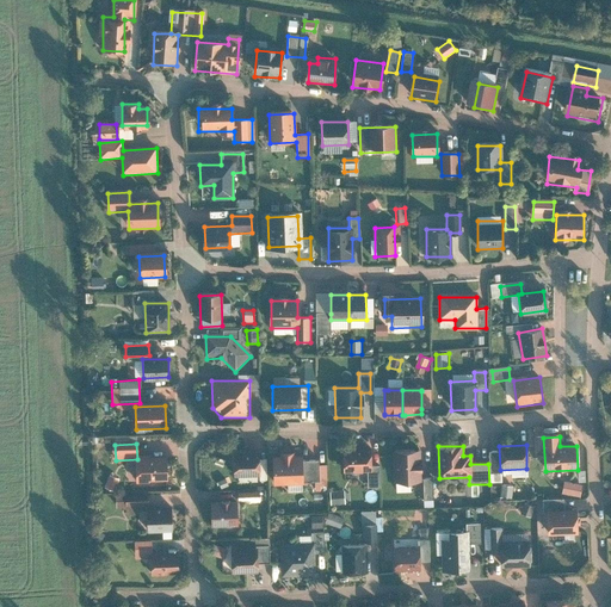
[(369,451),(344,451),(344,474),(368,474),(368,489),(378,489),(378,469),(370,469),(369,451)]
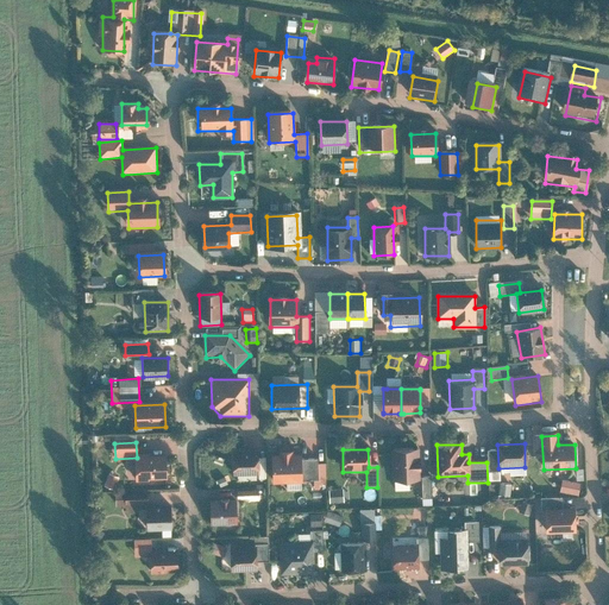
[(393,451),(393,481),(419,481),(419,451),(393,451)]
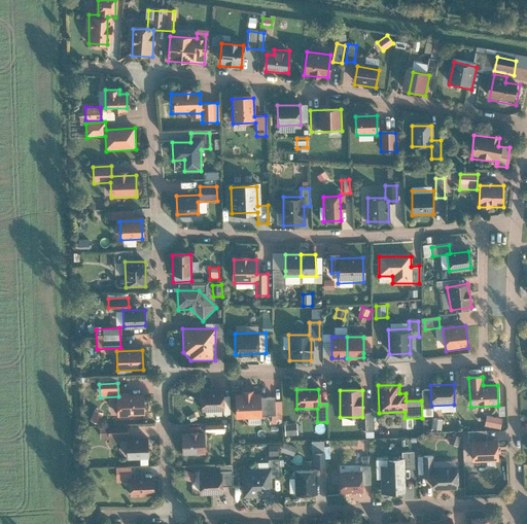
[(222,392),(200,393),(201,417),(231,416),(230,397),(222,397),(222,392)]
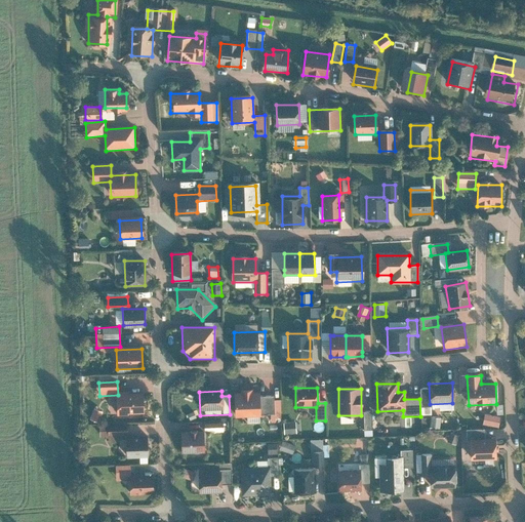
[(259,395),(235,396),(236,419),(247,418),(247,424),(260,424),(259,417),(270,417),(270,424),(281,423),(280,401),(273,402),(273,398),(259,399),(259,395)]
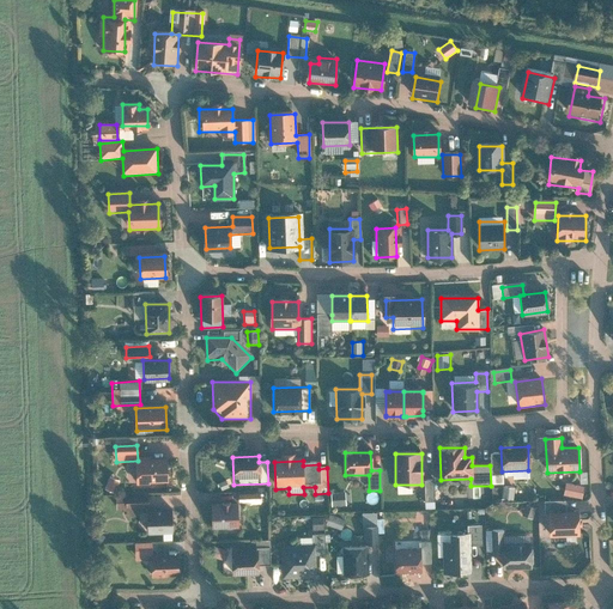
[(167,462),(138,463),(139,483),(168,482),(167,462)]
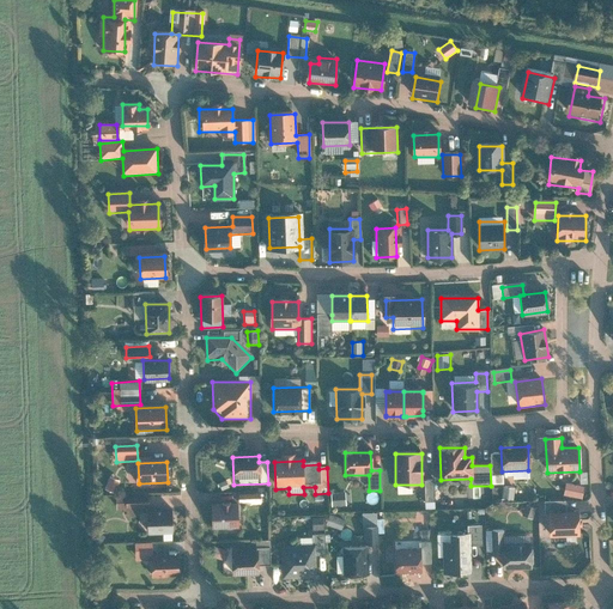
[(110,479),(107,489),(115,493),(120,482),(110,479)]
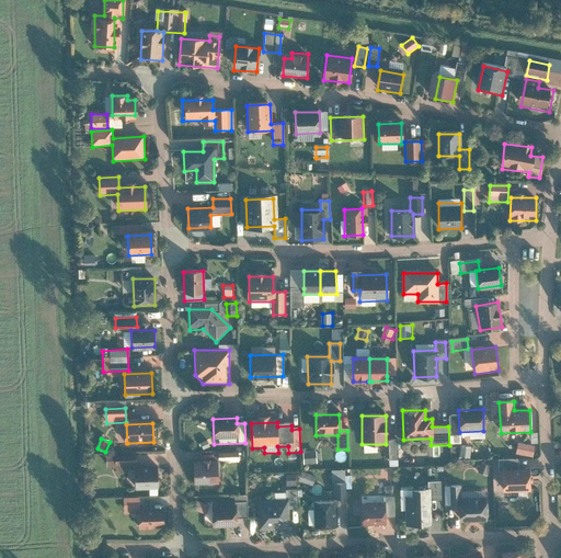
[(535,450),(518,445),(515,455),(531,459),(535,450)]
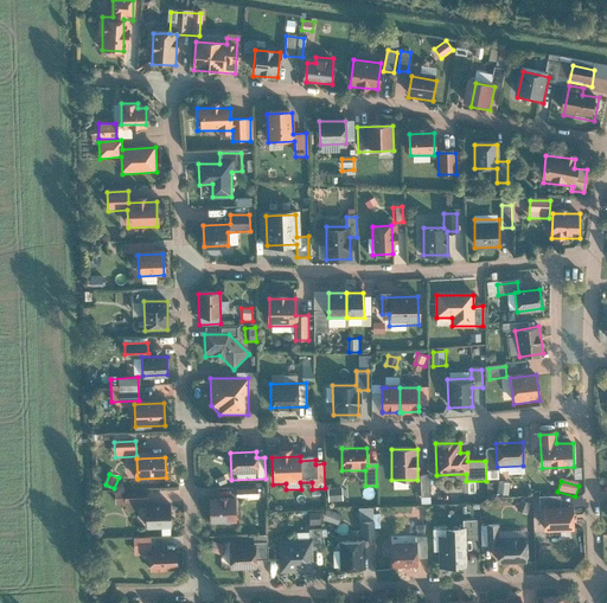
[(510,485),(499,483),(498,496),(509,498),(510,485)]
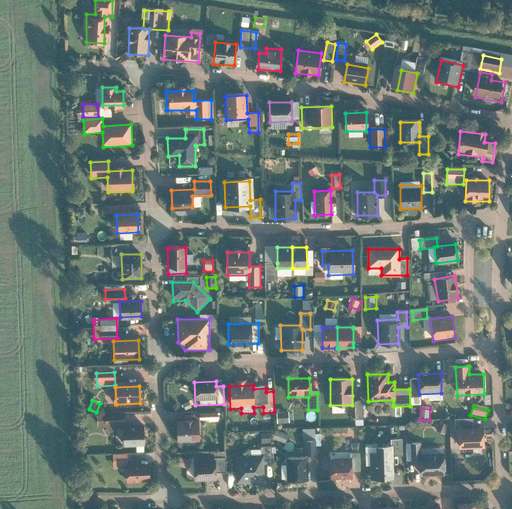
[(277,412),(278,424),(294,424),(293,411),(277,412)]
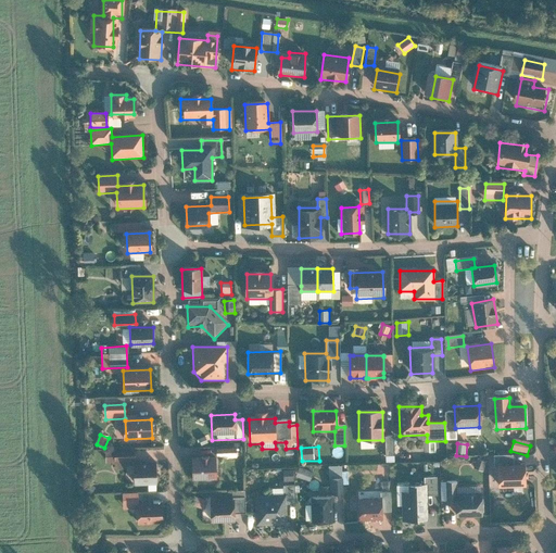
[(217,448),(217,456),(240,456),(240,448),(217,448)]
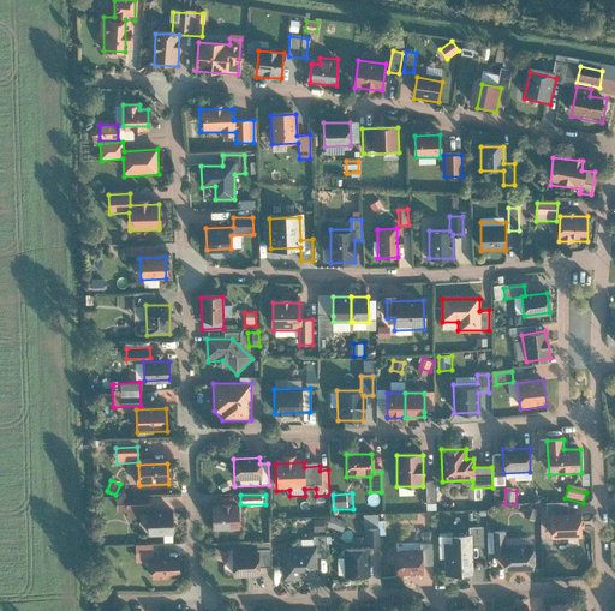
[(148,519),(148,537),(173,535),(172,511),(150,513),(149,499),(117,501),(117,513),(126,511),(126,520),(148,519)]
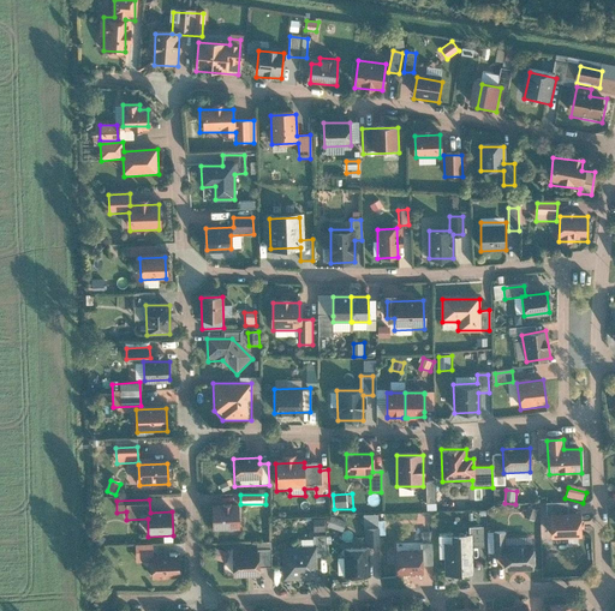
[(550,516),(550,541),(583,541),(581,515),(567,515),(567,505),(545,507),(545,516),(550,516)]
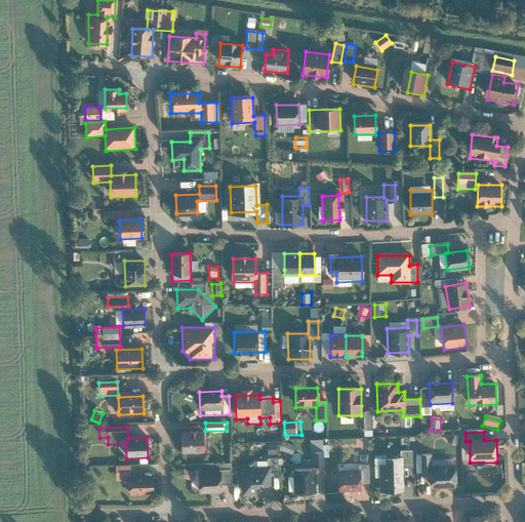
[(182,435),(183,453),(205,453),(204,434),(182,435)]
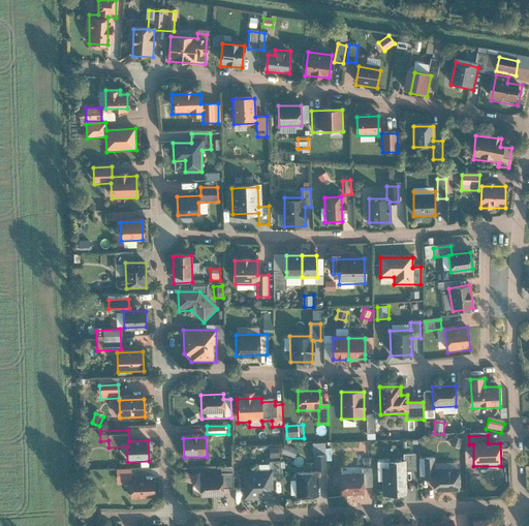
[(454,437),(450,445),(459,449),(462,439),(454,437)]
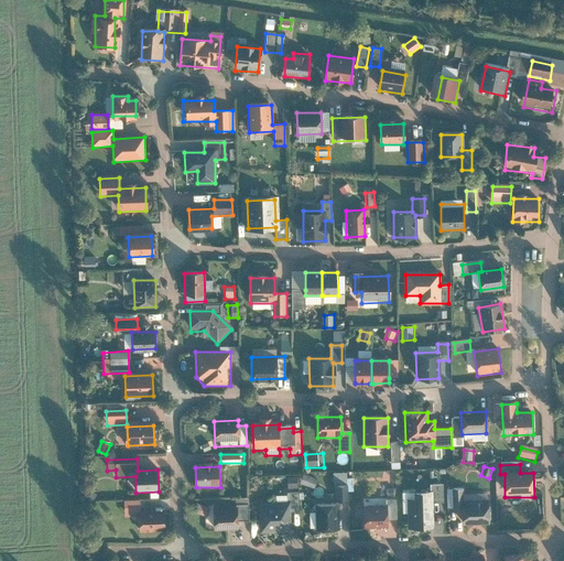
[(306,475),(303,483),(313,488),(317,481),(306,475)]
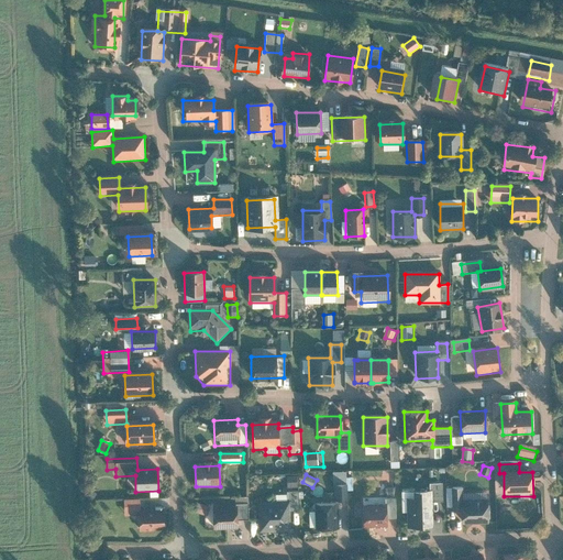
[(332,481),(333,503),(346,502),(345,480),(332,481)]
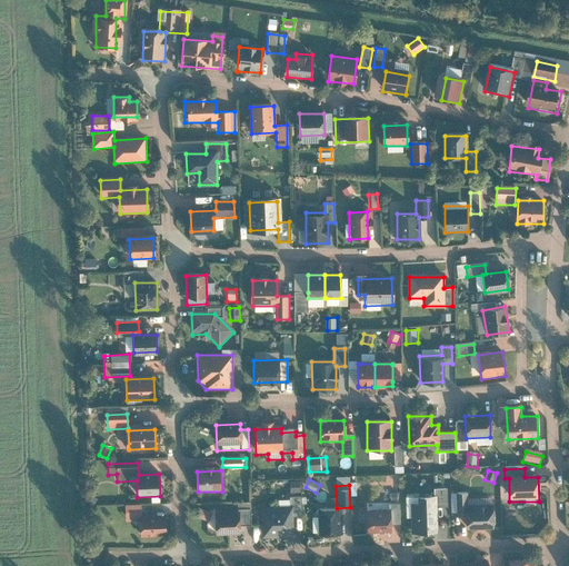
[(411,502),(412,534),(437,533),(437,508),(442,508),(442,489),(433,489),(433,496),(419,496),(419,502),(411,502)]
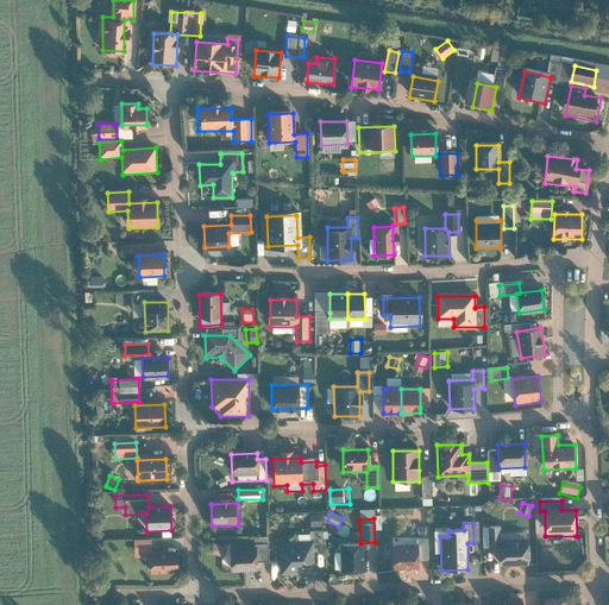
[(311,544),(281,544),(281,574),(314,573),(313,553),(322,553),(321,533),(311,533),(311,544)]
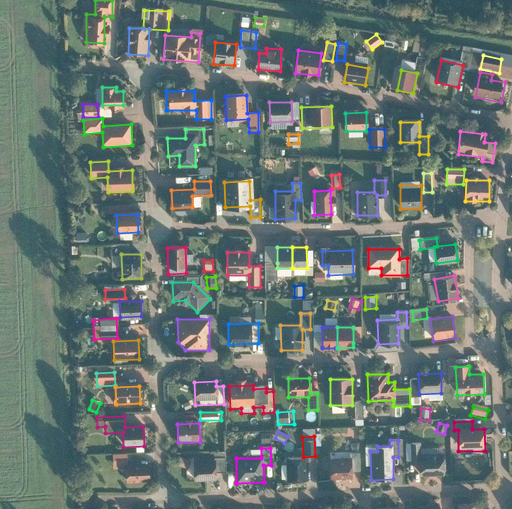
[(193,463),(194,482),(216,481),(216,474),(225,474),(224,454),(214,454),(214,462),(193,463)]
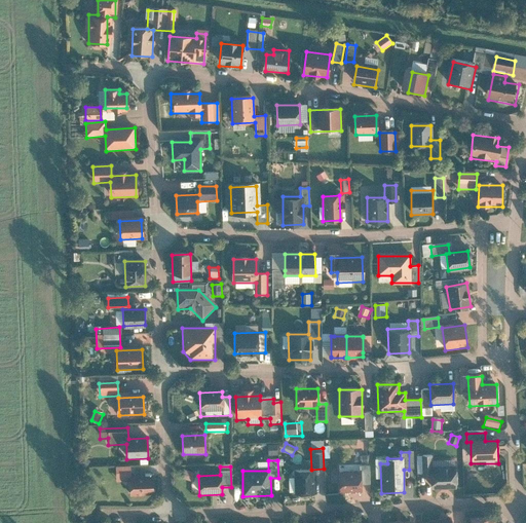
[(132,483),(132,499),(153,498),(152,478),(129,479),(129,468),(116,469),(116,483),(132,483)]
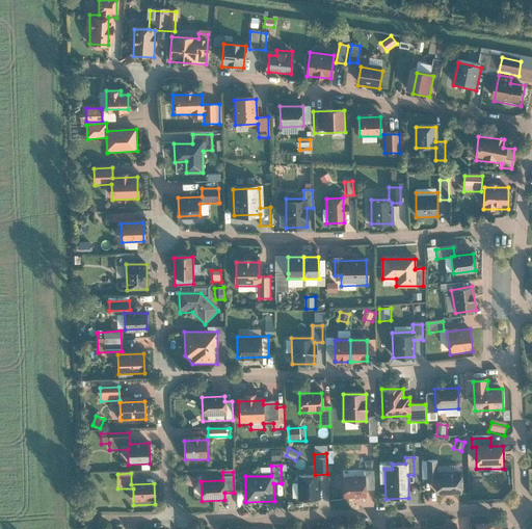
[(343,481),(344,501),(367,500),(366,493),(375,492),(374,473),(364,473),(364,480),(343,481)]
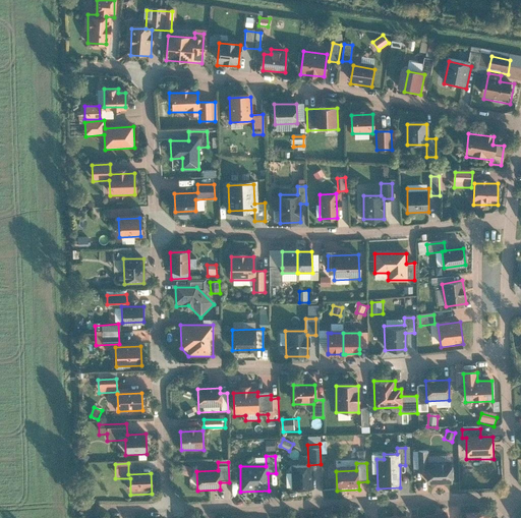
[(452,463),(426,464),(426,486),(452,485),(452,463)]
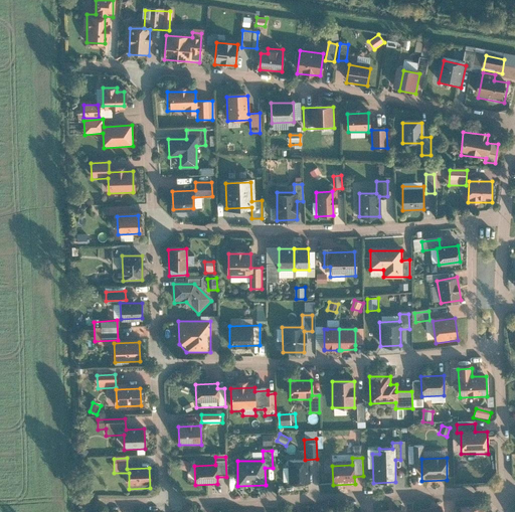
[(181,460),(179,469),(188,471),(191,463),(181,460)]
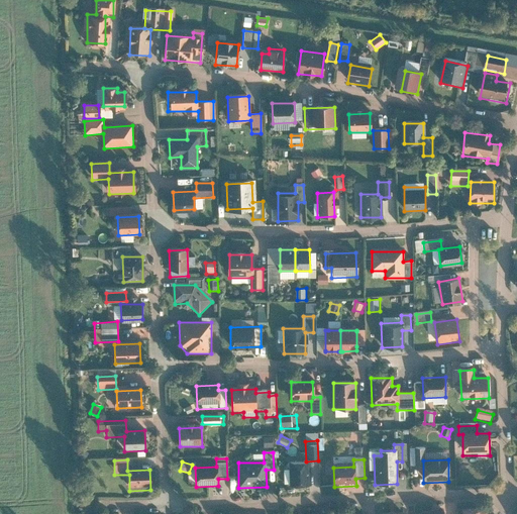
[(289,465),(290,488),(311,487),(310,464),(289,465)]
